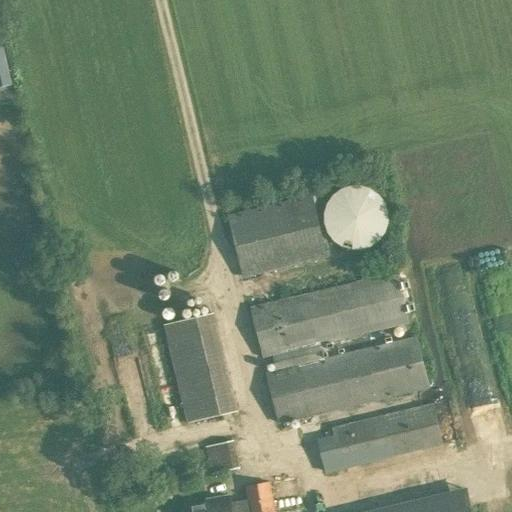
[(354,250),(360,250),(365,249),(370,247),(375,244),(379,240),(382,236),(385,231),(387,226),(388,220),(387,215),(386,209),(385,204),(382,200),(378,195),(374,192),(369,189),(364,187),(359,186),(354,186),(348,187),(343,188),(338,191),(334,194),(330,198),(327,203),(325,208),(324,213),(323,218),(324,224),(325,229),(327,234),(330,239),(334,242),(339,246),(343,248),(349,250),(354,250)]
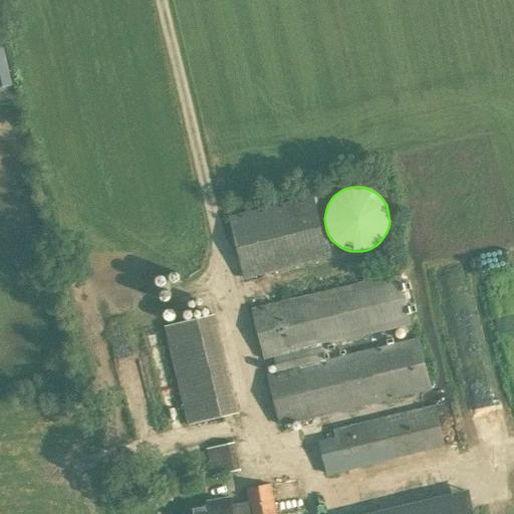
[(246,278),(328,258),(314,198),(231,217),(246,278)]
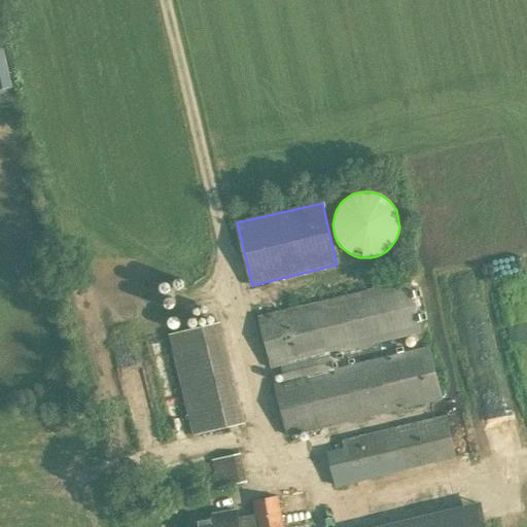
[(330,372),(326,355),(422,331),(410,279),(257,317),(270,370),(280,366),(284,383),(274,385),(287,437),(440,400),(426,348),(330,372)]
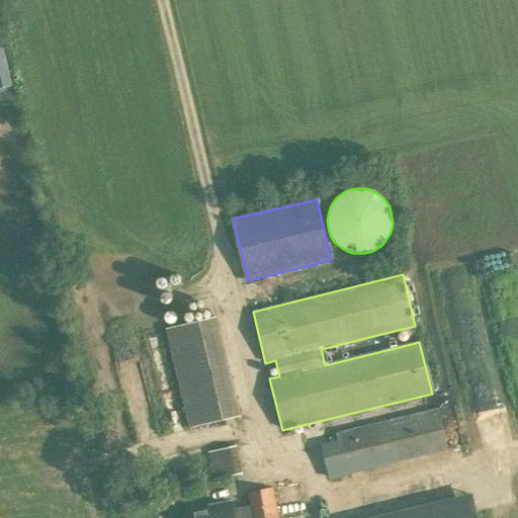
[(171,349),(220,337),(216,317),(166,329),(171,349)]
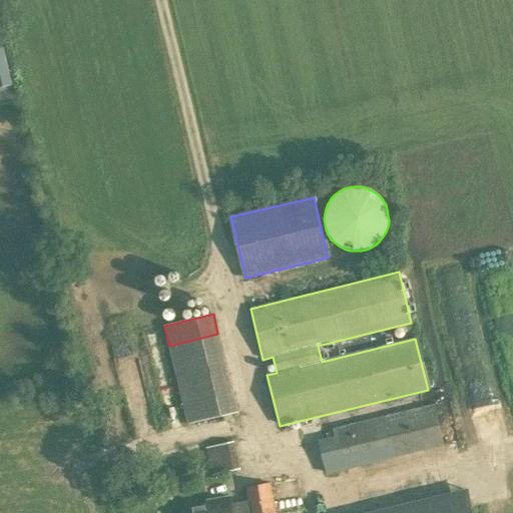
[(443,445),(433,405),(385,417),(391,443),(394,457),(443,445)]
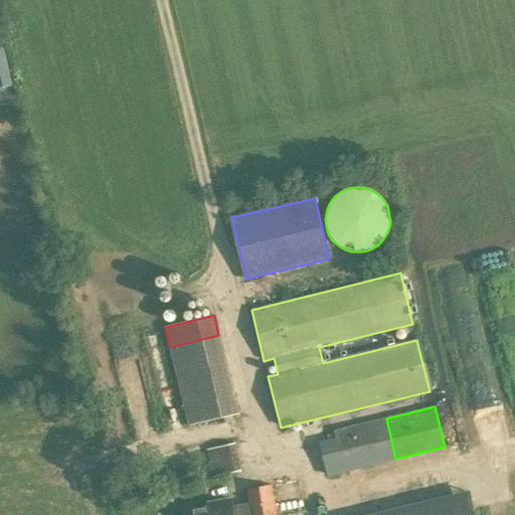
[(362,452),(355,426),(335,432),(341,457),(362,452)]
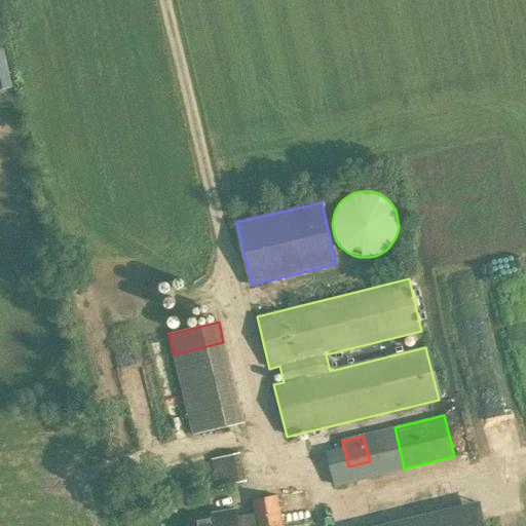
[(215,474),(242,467),(239,453),(212,459),(215,474)]
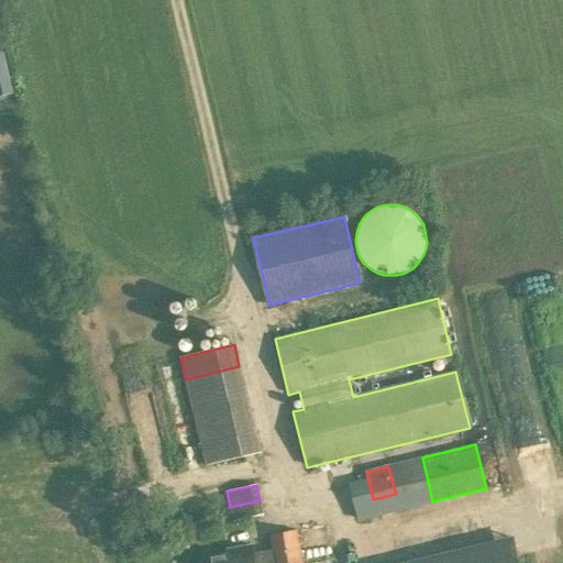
[(302,562),(298,530),(269,534),(273,552),(254,555),(253,547),(232,550),(232,554),(212,558),(212,562),(302,562)]
